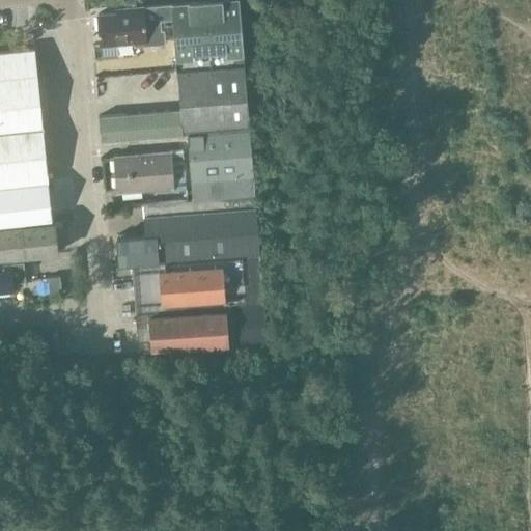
[(123,14),(98,16),(100,46),(101,58),(117,57),(116,45),(134,43),(135,47),(165,44),(164,30),(160,31),(160,21),(173,20),(176,62),(175,61),(176,72),(243,66),(236,0),(234,0),(172,5),(123,9),(123,14)]
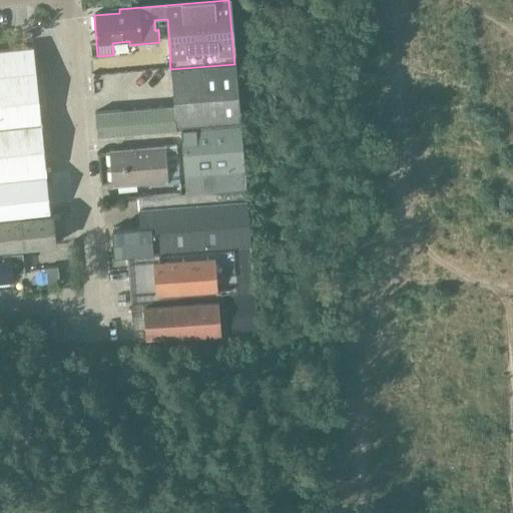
[(0,180),(46,176),(33,48),(0,51),(0,180)]
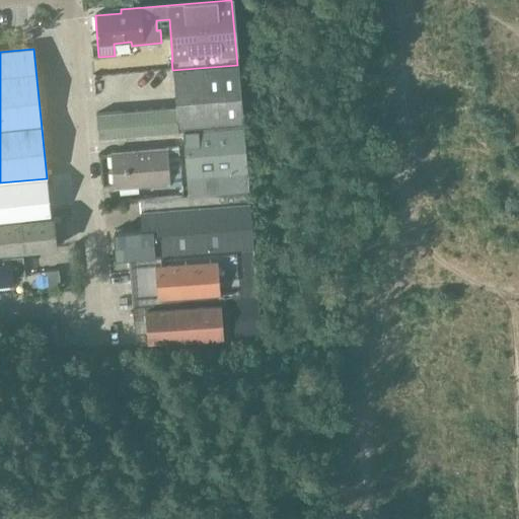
[(176,107),(96,115),(98,139),(182,131),(242,126),(242,123),(240,95),(238,65),(237,65),(172,70),(175,100),(176,107)]
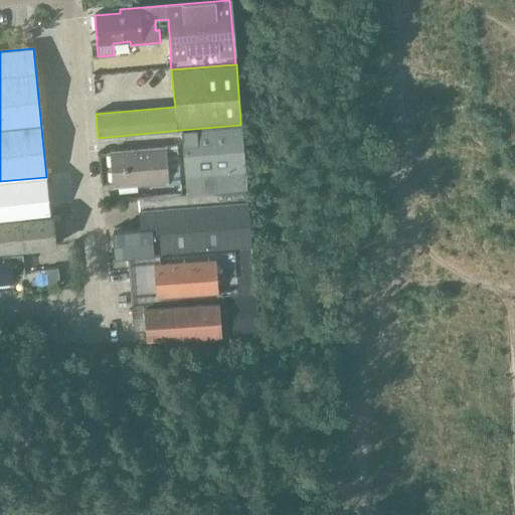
[(240,125),(181,130),(183,153),(185,176),(186,194),(246,189),(244,170),(243,148),(240,125)]
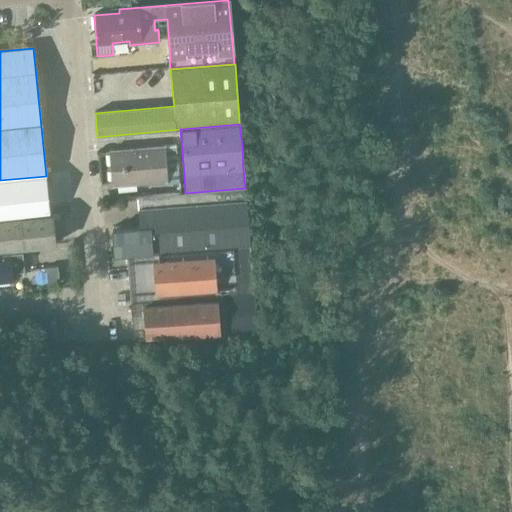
[(164,147),(110,151),(113,185),(159,181),(179,179),(176,146),(164,147)]
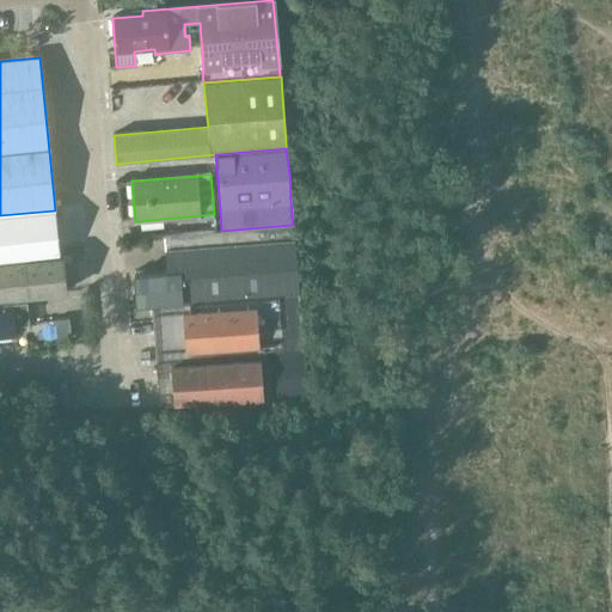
[(0,264),(60,258),(55,210),(0,215),(0,264)]
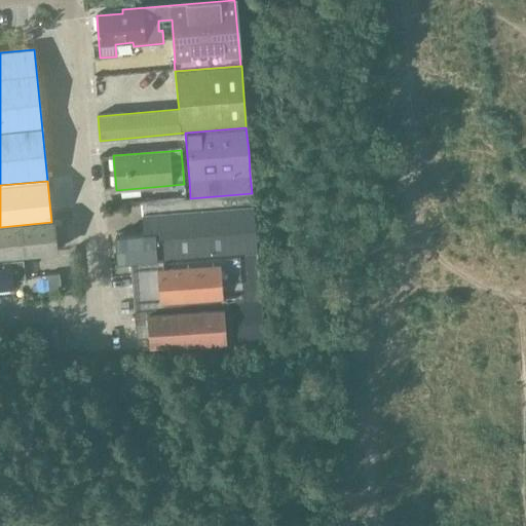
[(129,261),(129,262),(256,252),(252,193),(190,198),(185,199),(164,200),(142,202),(142,214),(143,233),(115,235),(117,262),(129,261)]
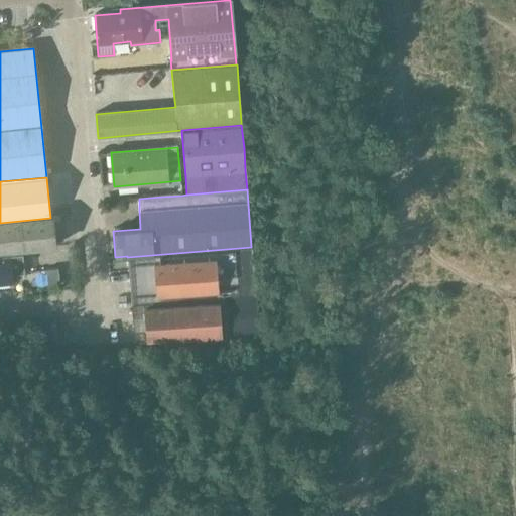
[(53,217),(50,218),(0,223),(0,251),(56,246),(53,217)]
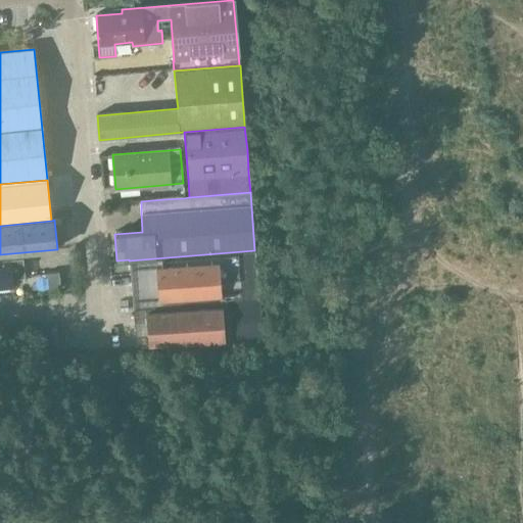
[(129,260),(132,308),(258,298),(254,250),(129,260)]
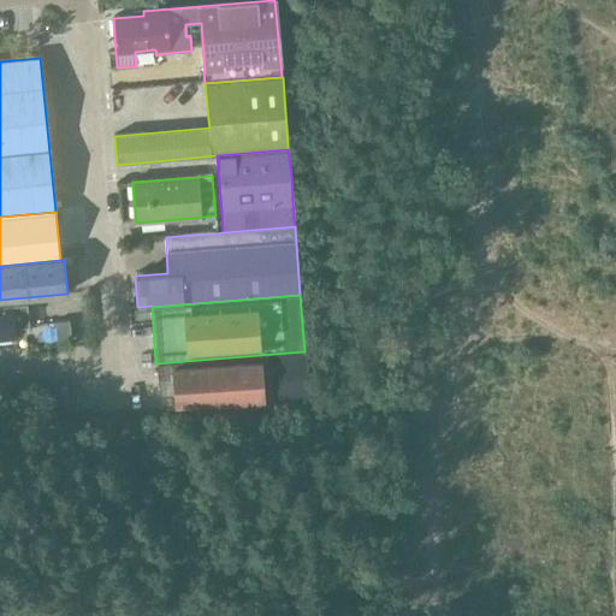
[(0,339),(15,339),(13,329),(29,327),(27,307),(0,308),(0,339)]
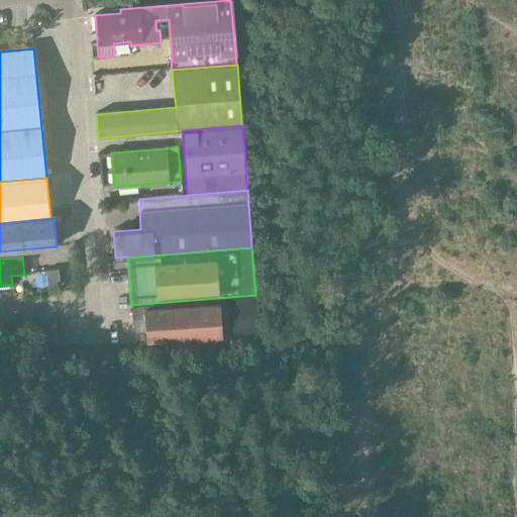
[(255,295),(130,305),(133,344),(260,334),(255,295)]
